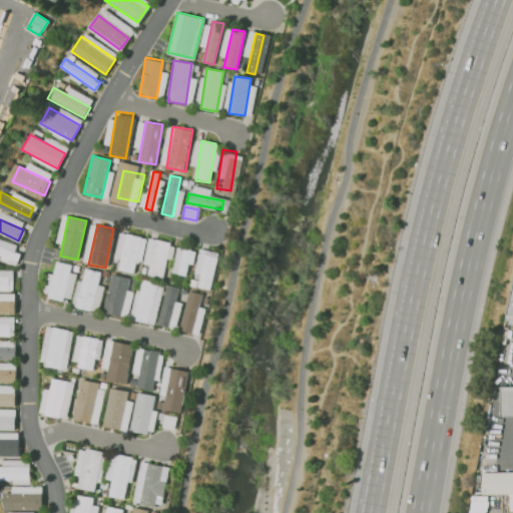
[(141,236),(132,274),(117,270),(126,233),(141,236)]
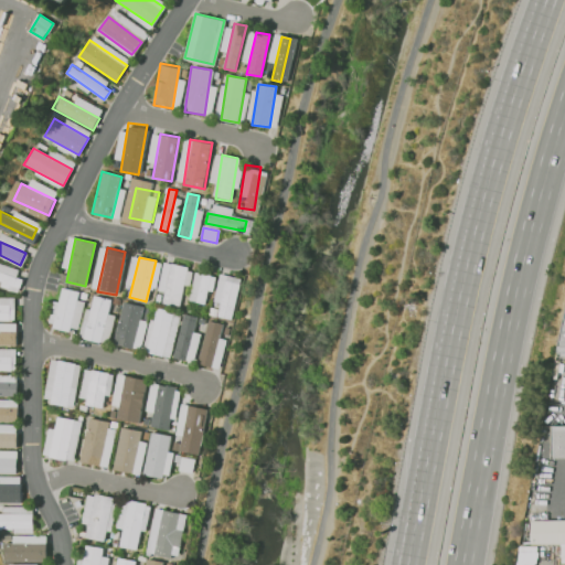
[(187,266),(178,308),(162,305),(171,263),(187,266)]
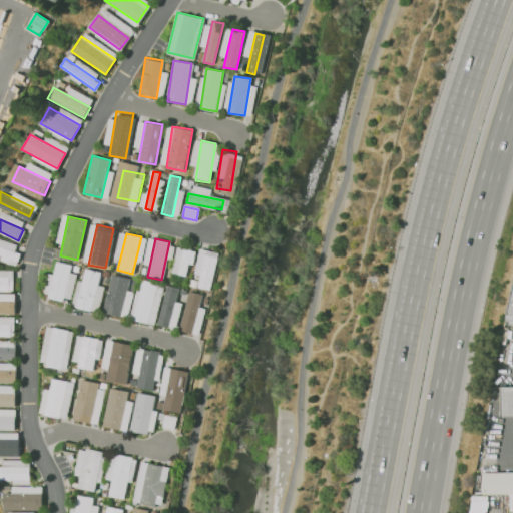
[(0,258),(0,246),(18,253),(14,264),(0,258)]
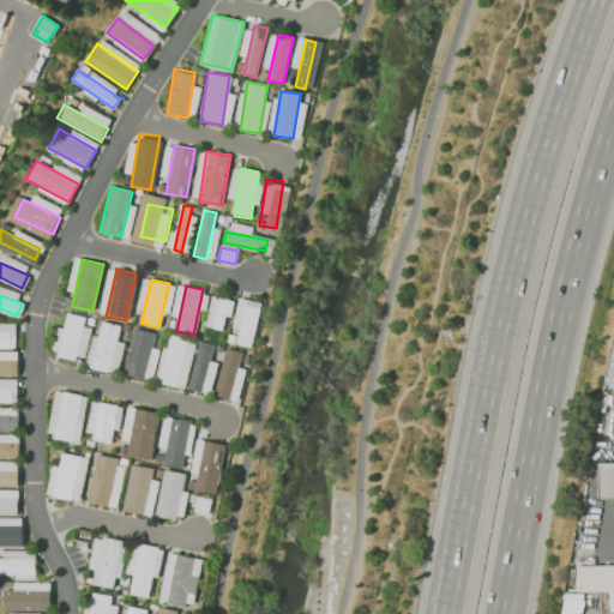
[(229,299),(221,331),(204,326),(212,295),(229,299)]
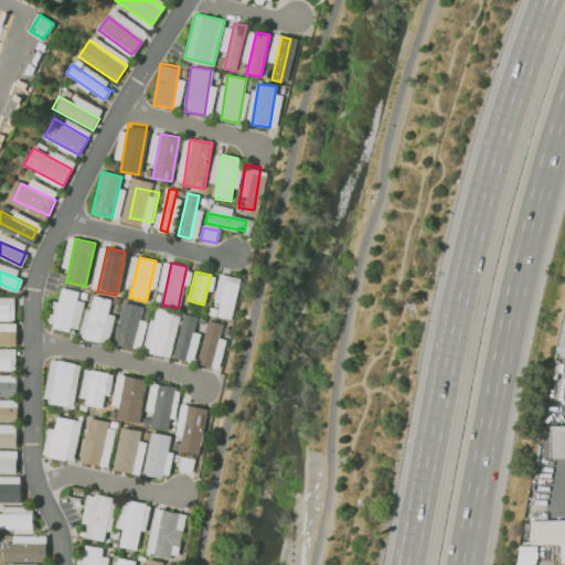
[(240,279),(232,320),(217,317),(226,276),(240,279)]
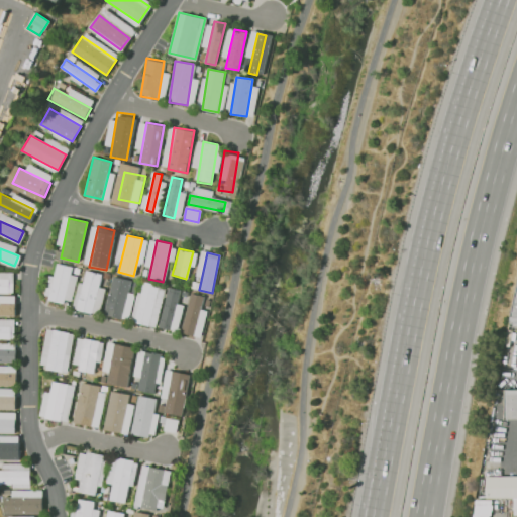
[(58,263),(72,266),(64,304),(48,301),(58,263)]
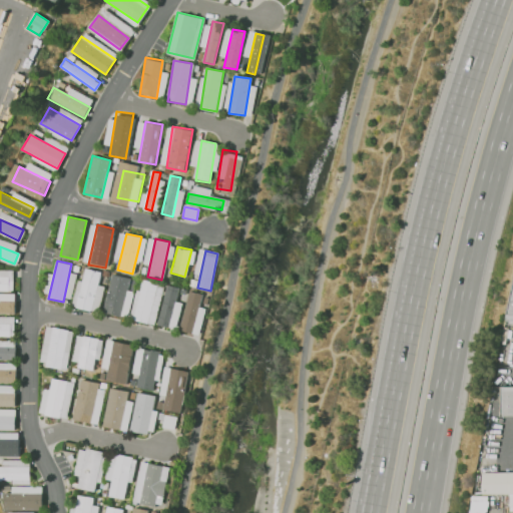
[(84,269),(99,272),(90,311),(75,307),(84,269)]
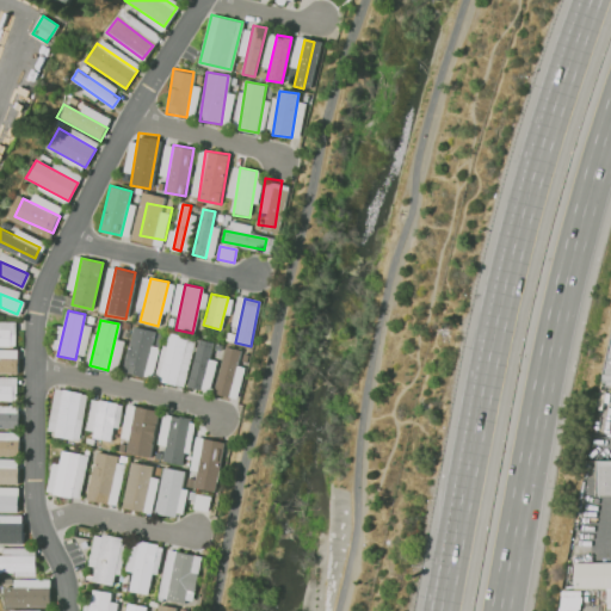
[(133,326),(153,329),(142,377),(122,372),(133,326)]
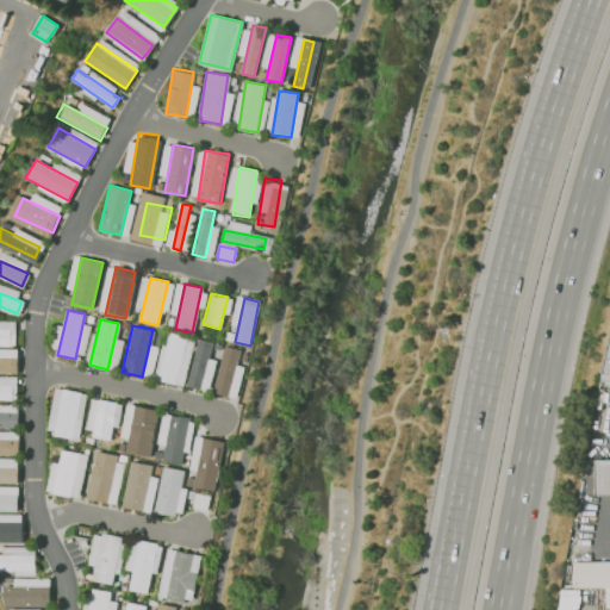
[(0,344),(0,330),(14,330),(14,344),(0,344)]
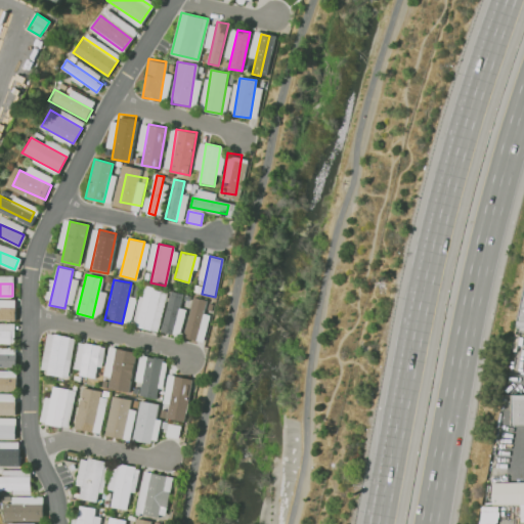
[(144,286),(160,289),(149,330),(135,326),(144,286)]
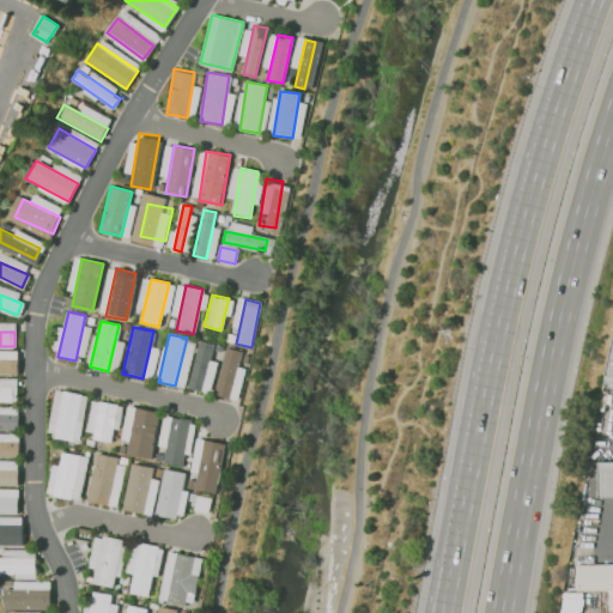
[(213,344),(202,390),(190,388),(200,341),(213,344)]
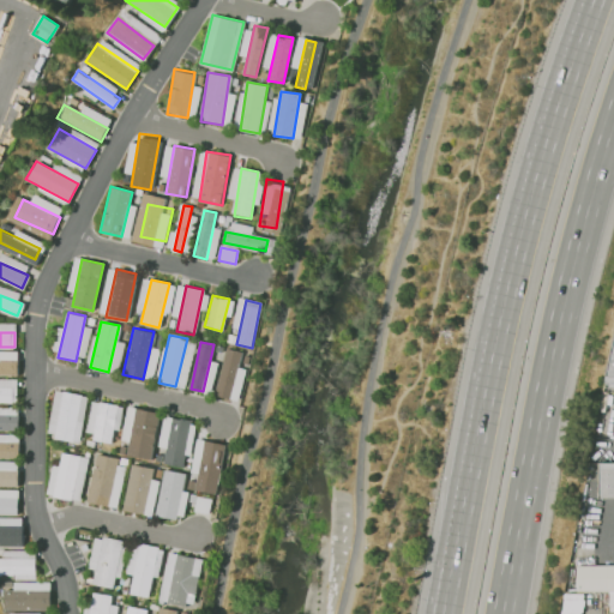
[(227,348),(242,351),(229,401),(214,396),(227,348)]
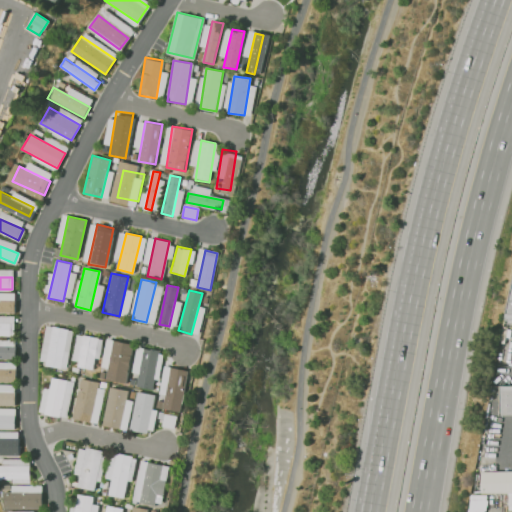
[(0,313),(0,299),(12,299),(12,313),(0,313)]
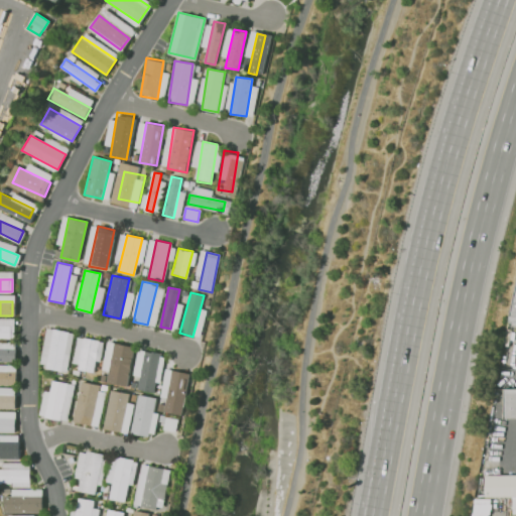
[(0,338),(0,324),(11,324),(11,338),(0,338)]
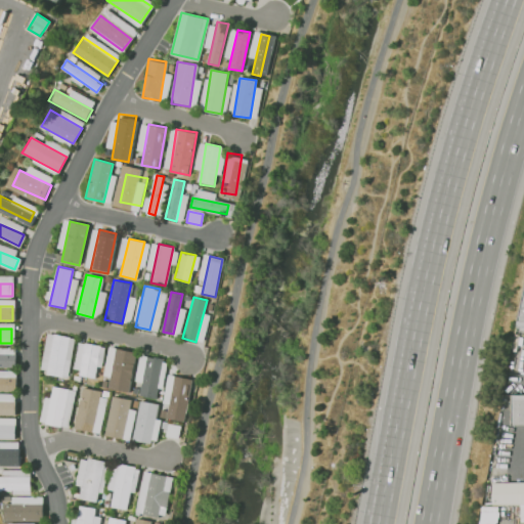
[(55,334),(73,338),(63,378),(46,374),(55,334)]
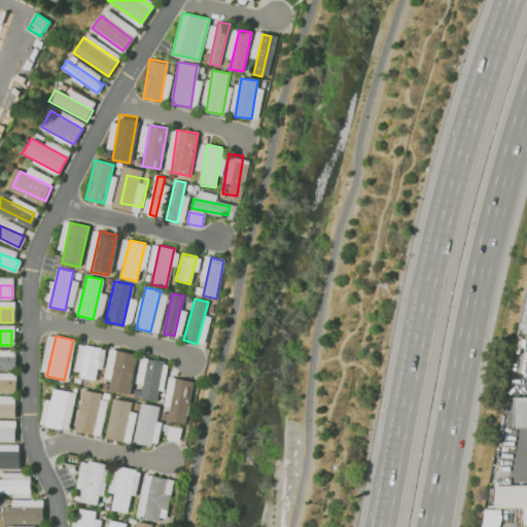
[(85,345),(102,348),(96,380),(79,377),(85,345)]
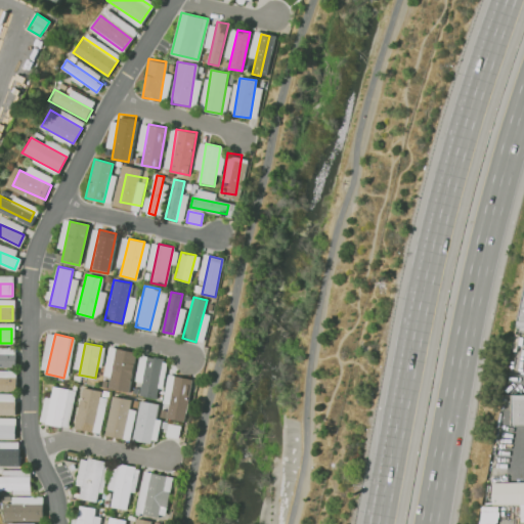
[(116,348),(136,352),(128,392),(107,388),(116,348)]
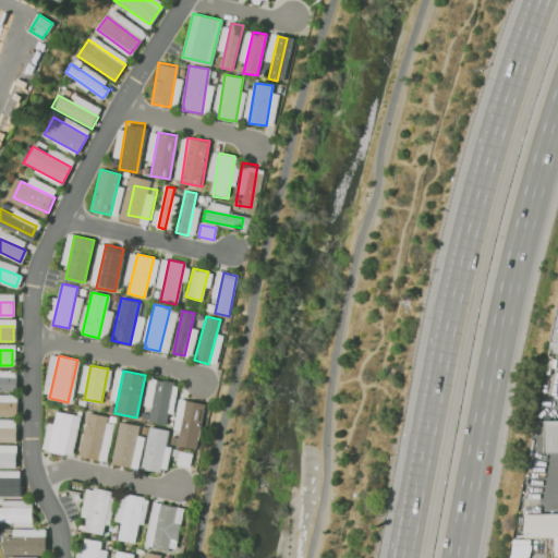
[(0,390),(0,376),(16,377),(15,391),(0,390)]
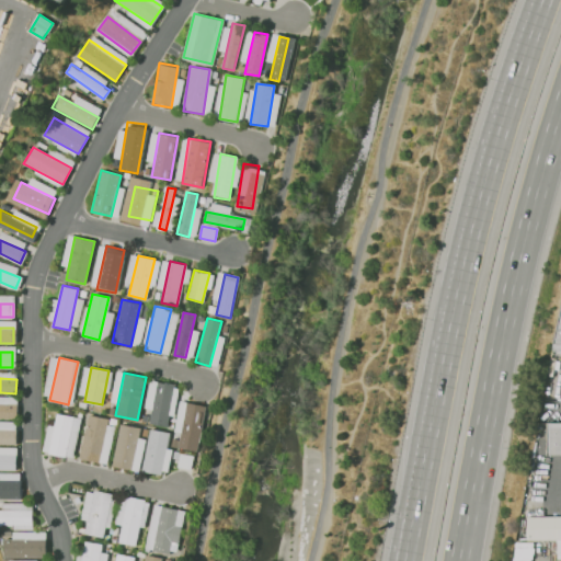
[(158,380),(175,385),(167,426),(149,423),(158,380)]
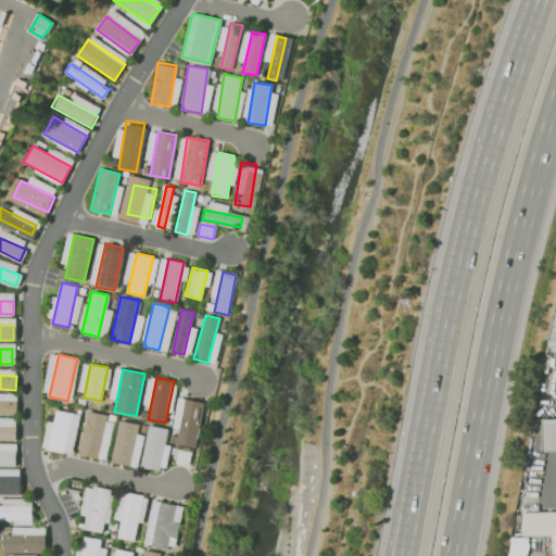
[(187,399),(204,402),(196,447),(178,444),(187,399)]
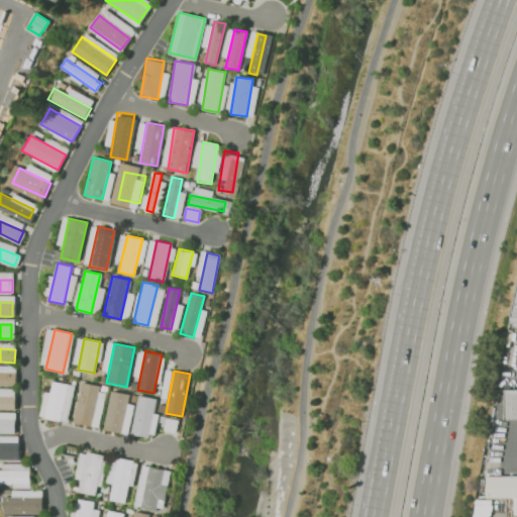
[(0,384),(0,373),(14,374),(14,385),(0,384)]
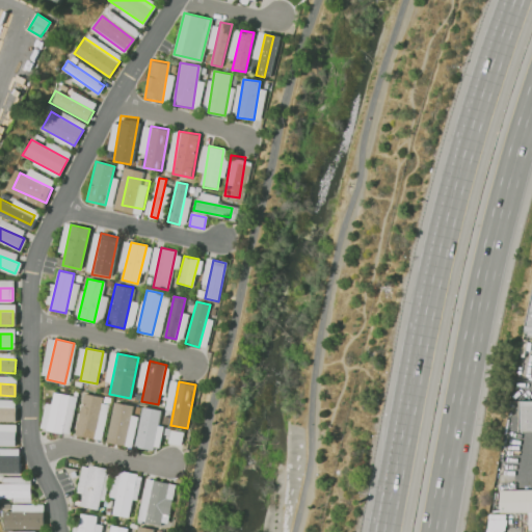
[(69,394),(62,432),(46,429),(53,391),(69,394)]
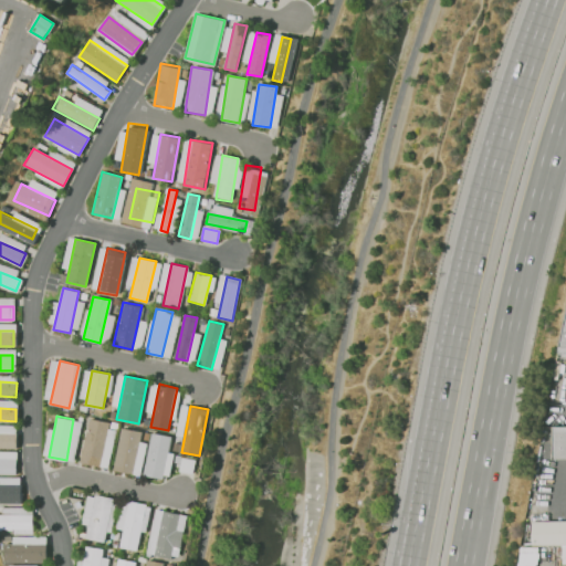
[(108,421),(101,468),(80,463),(88,418),(108,421)]
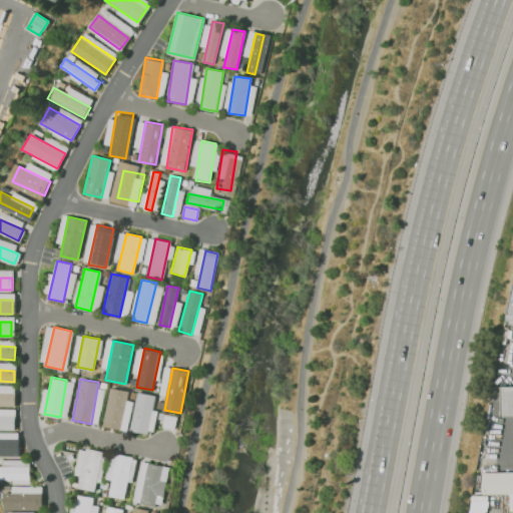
[(501,387),(512,386),(512,417),(501,417),(501,387)]
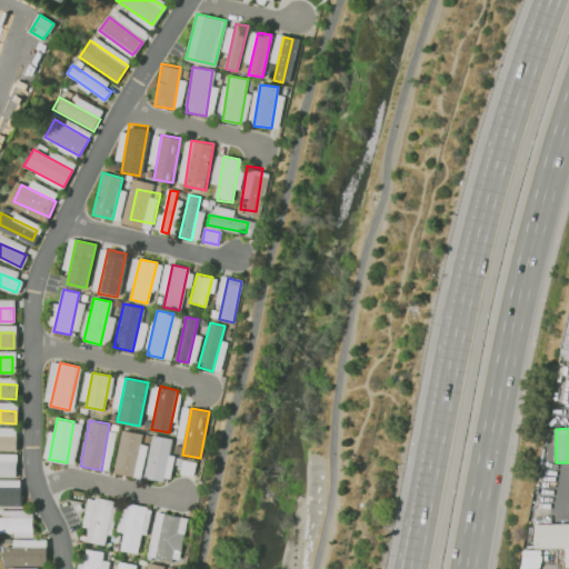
[(142,433),(133,478),(113,473),(122,429),(142,433)]
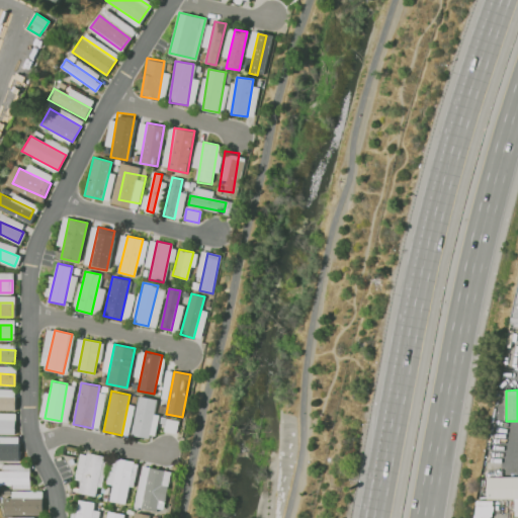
[(156,399),(148,440),(131,436),(139,396),(156,399)]
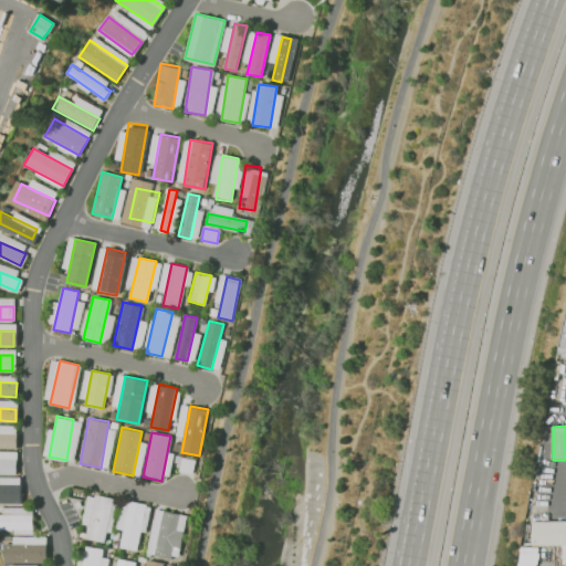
[(0,447),(0,433),(13,435),(13,448),(0,447)]
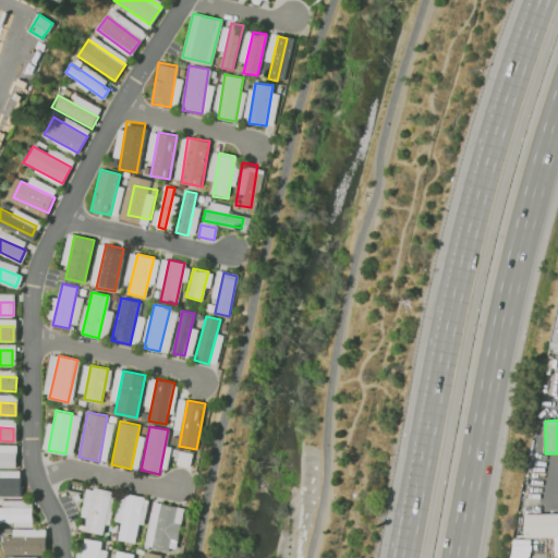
[(0,466),(0,451),(14,452),(14,466),(0,466)]
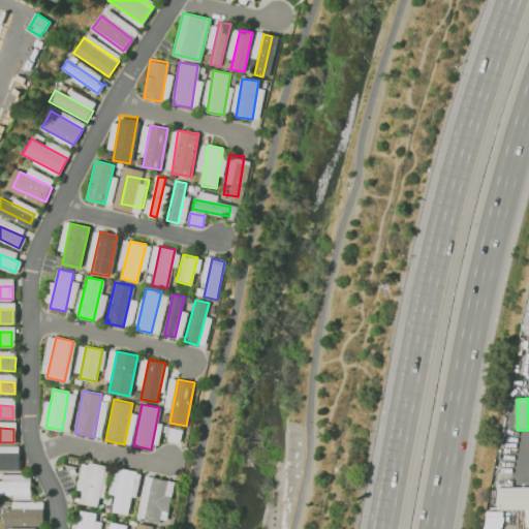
[(166,439),(179,442),(181,431),(168,428),(166,439)]
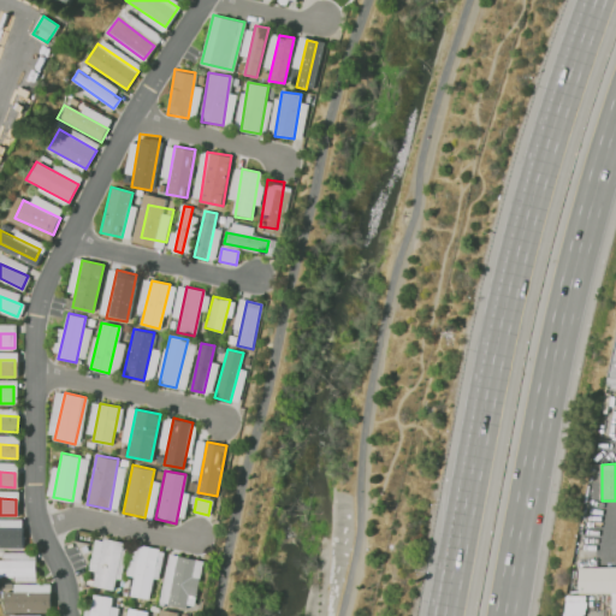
[(0,544),(0,528),(13,528),(13,544),(0,544)]
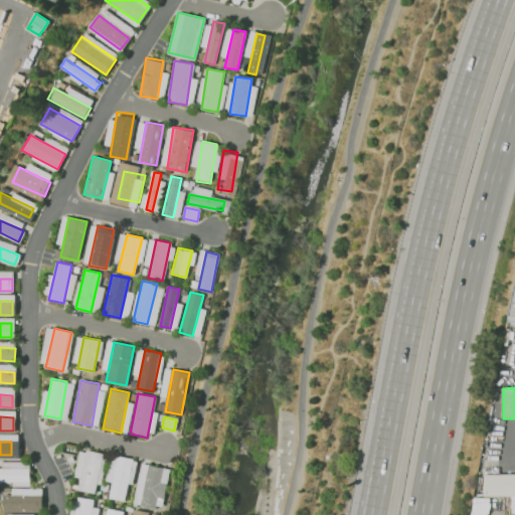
[(77,489),(87,450),(103,454),(94,493),(77,489)]
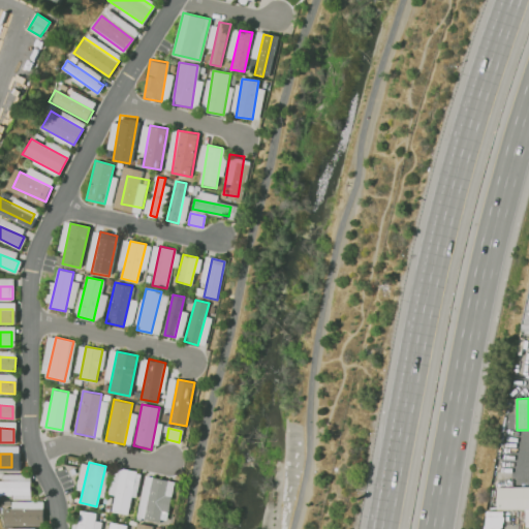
[(113,511),(122,468),(136,471),(127,515),(113,511)]
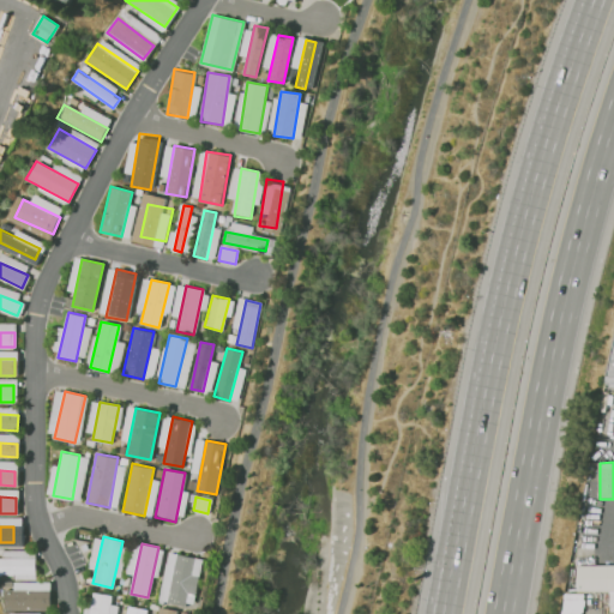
[(160,600),(169,552),(194,558),(184,606),(160,600)]
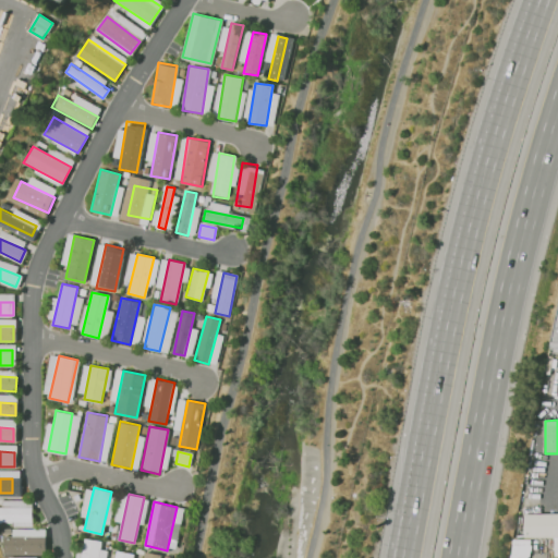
[(0,521),(0,506),(32,506),(32,521),(0,521)]
